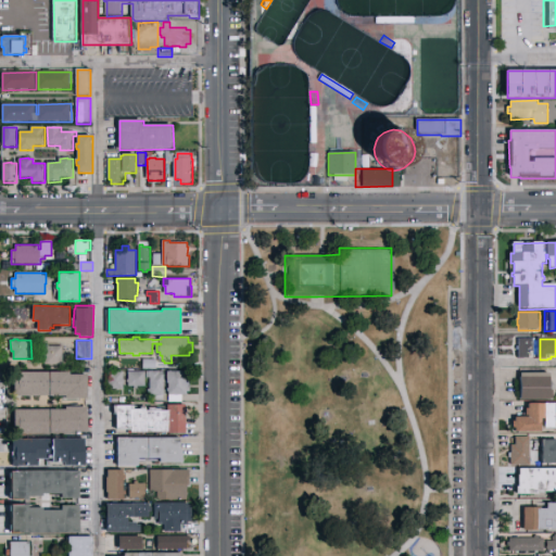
[(520,340),(534,340),(534,359),(520,359),(520,351),(518,351),(518,348),(520,348),(520,340)]
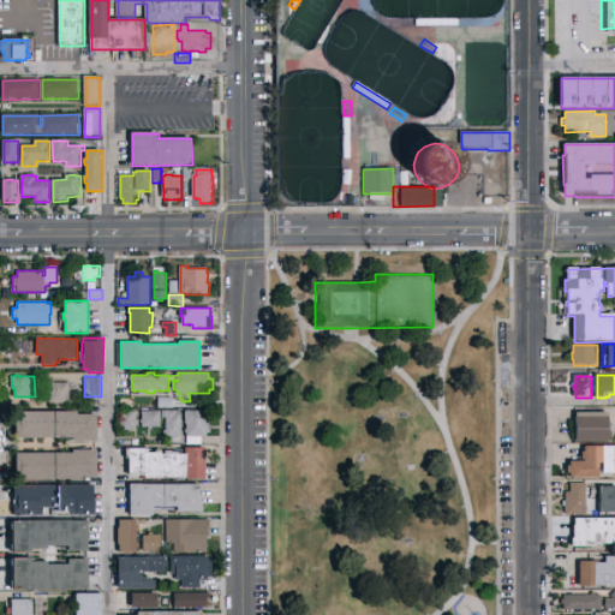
[(51,395),(48,395),(48,383),(51,383),(51,382),(55,382),(55,383),(70,383),(71,404),(51,404),(51,395)]
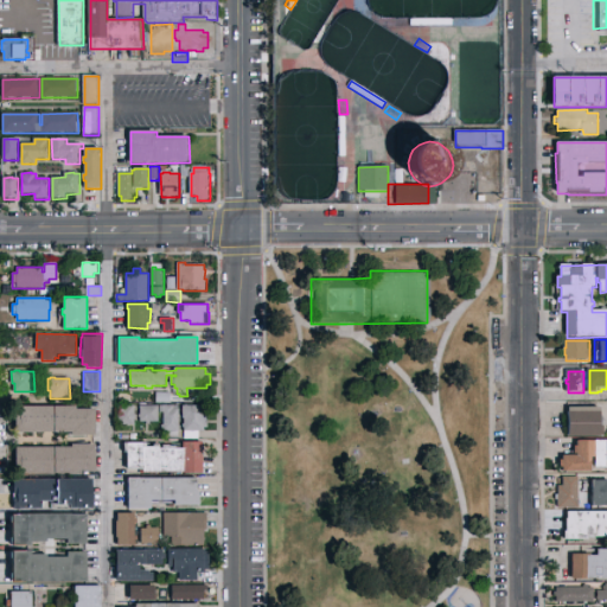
[(158,393),(172,393),(172,403),(158,402),(158,393)]
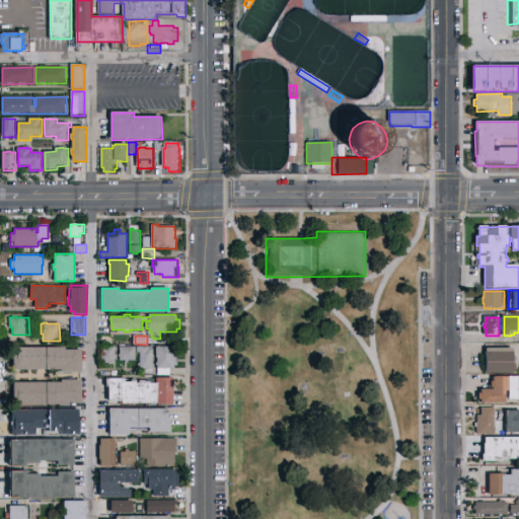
[(13,369),(13,347),(66,347),(66,349),(82,349),(82,371),(61,371),(61,369),(13,369)]
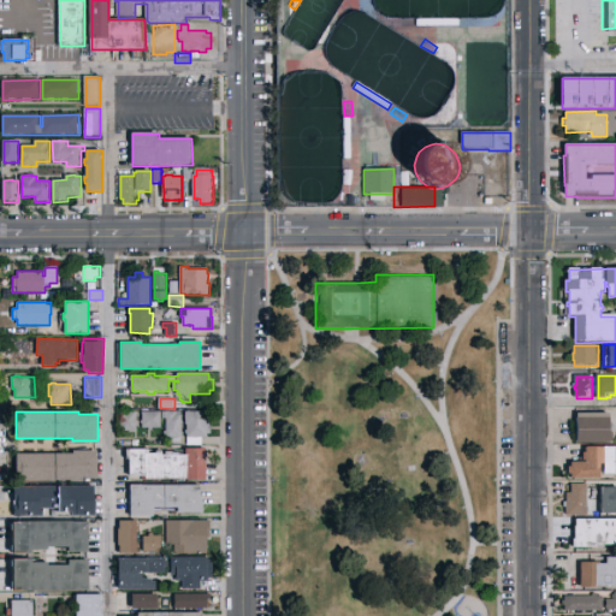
[(122,412),(137,412),(137,420),(140,421),(140,424),(137,424),(137,432),(130,432),(130,431),(120,431),(122,412)]
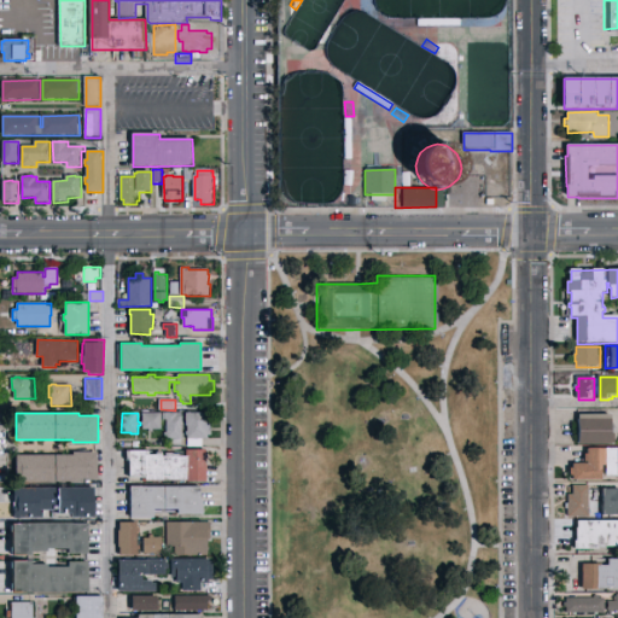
[(144,413),(163,413),(163,429),(144,429),(144,413)]
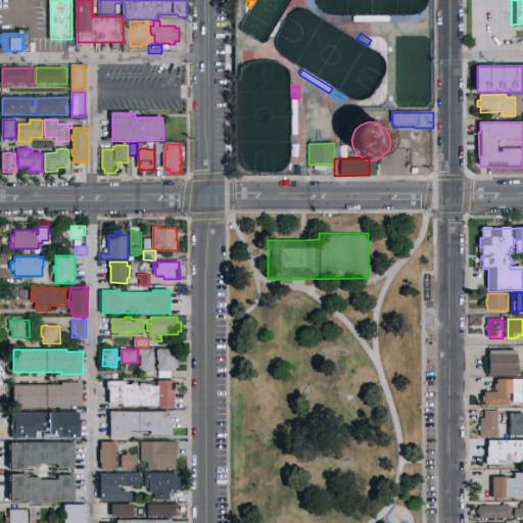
[(155,352),(155,378),(142,378),(142,369),(140,369),(140,366),(142,366),(142,355),(139,355),(139,349),(150,349),(150,352),(155,352)]
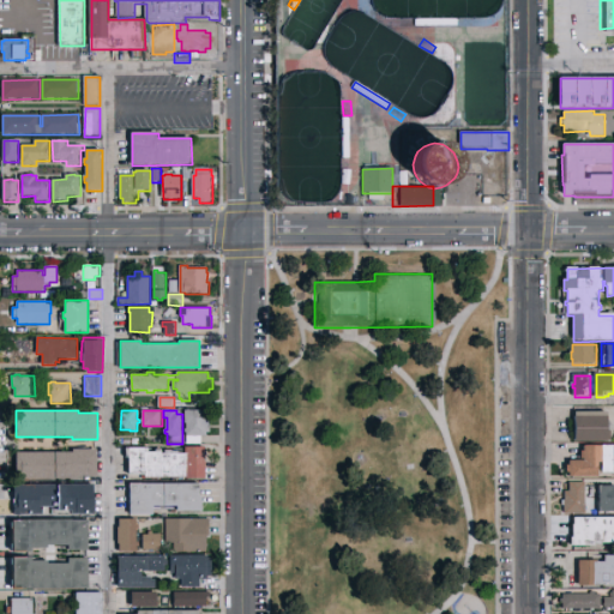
[(186,410),(211,410),(211,433),(208,433),(208,435),(203,435),(203,444),(188,444),(188,422),(186,422),(186,410)]
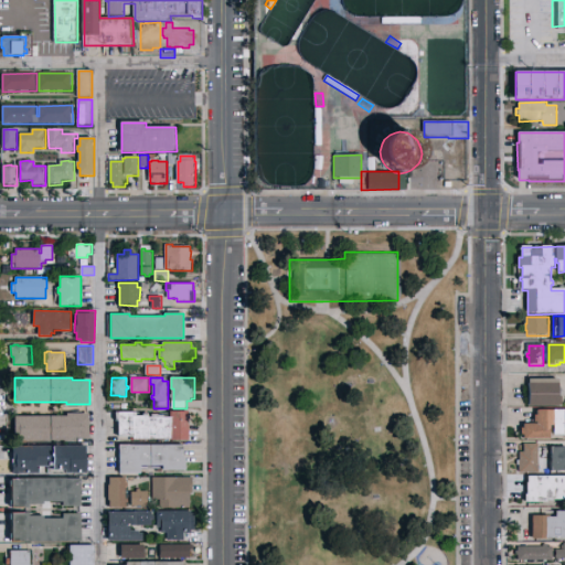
[(530,381),(561,381),(561,397),(564,397),(563,406),(561,406),(561,407),(530,407),(530,381)]
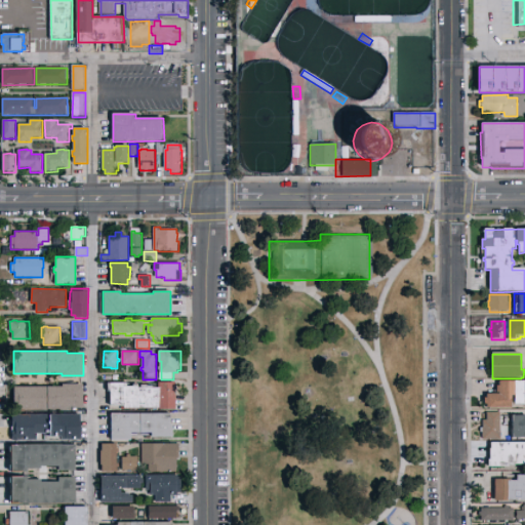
[(108,382),(128,382),(127,386),(133,386),(133,384),(138,384),(138,387),(142,387),(142,385),(153,386),(153,387),(159,387),(159,381),(176,381),(176,408),(150,408),(150,410),(142,410),(142,409),(122,408),(122,405),(110,405),(110,391),(108,391),(108,382)]
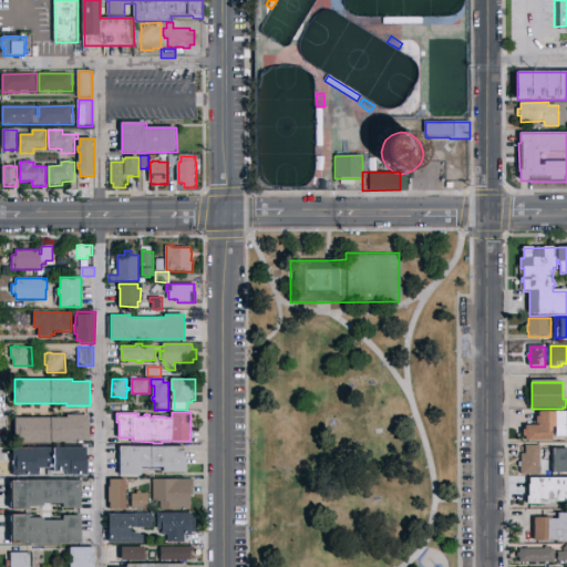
[(540,413),(566,413),(566,437),(557,439),(556,429),(554,429),(554,442),(527,442),(527,439),(524,439),(524,432),(527,432),(526,428),(540,426),(540,425),(537,425),(537,419),(540,419),(540,413)]
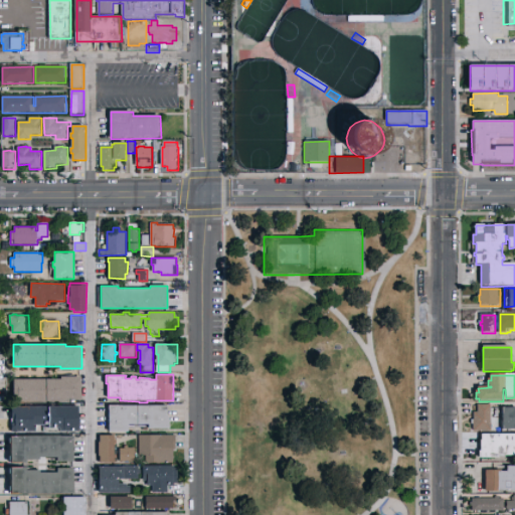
[(13,400),(13,379),(61,379),(61,376),(81,376),(81,398),(71,398),(71,401),(62,401),(62,400),(13,400)]
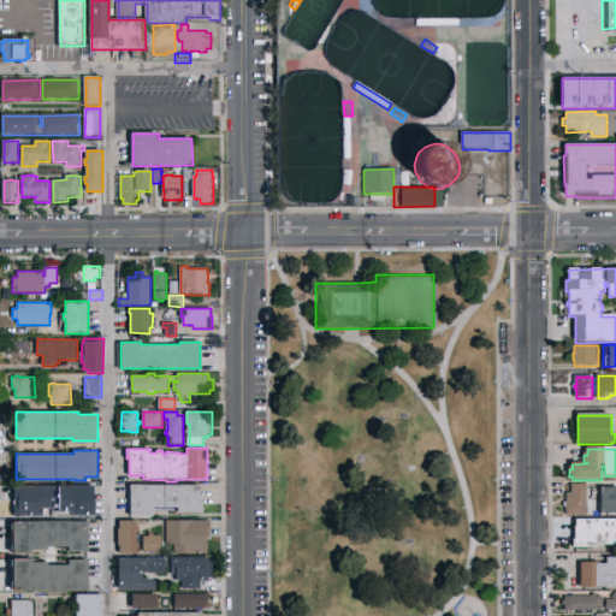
[(15,485),(57,486),(57,492),(58,492),(58,486),(94,486),(94,496),(96,496),(96,508),(94,508),(94,515),(72,515),(72,511),(53,511),(53,508),(42,508),(42,515),(15,515),(15,504),(17,504),(17,501),(15,501),(15,485)]
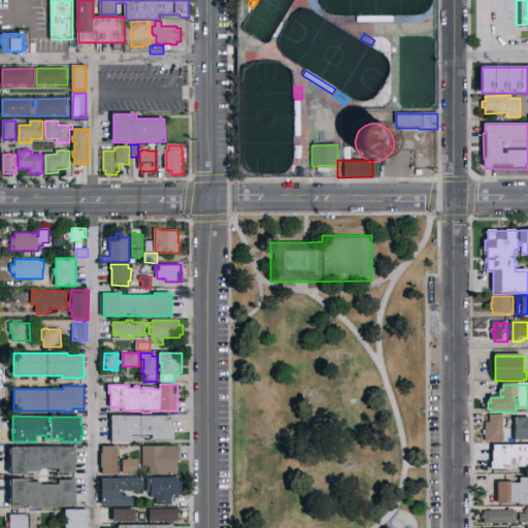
[(112,416),(172,416),(172,427),(174,427),(174,438),(153,438),(153,434),(132,434),(132,442),(112,442),(112,416)]
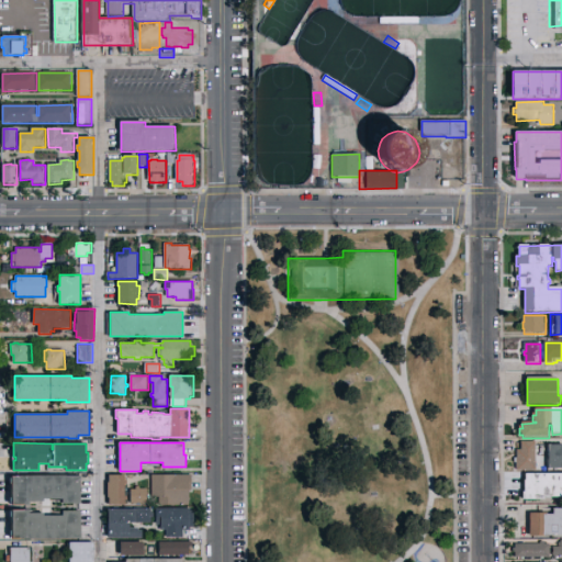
[(537,442),(537,471),(518,471),(518,470),(517,470),(517,463),(516,463),(515,459),(518,459),(518,451),(523,451),(523,442),(537,442)]
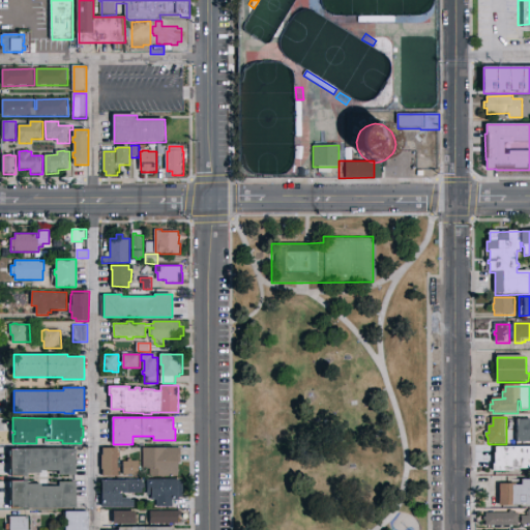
[(529,443),(519,443),(518,421),(529,420),(529,443)]
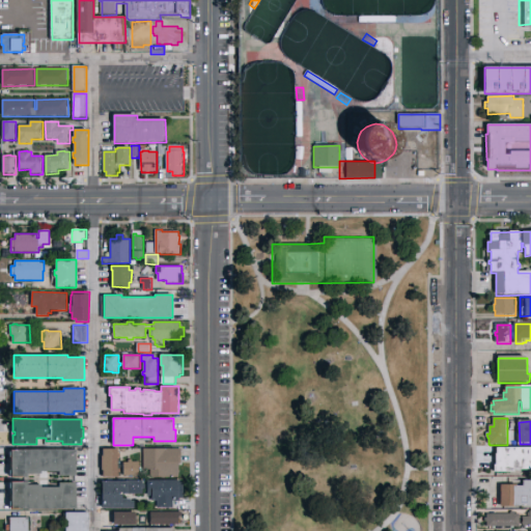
[(10,476),(10,448),(77,449),(77,475),(59,475),(59,472),(42,471),(42,474),(28,473),(28,477),(10,476)]
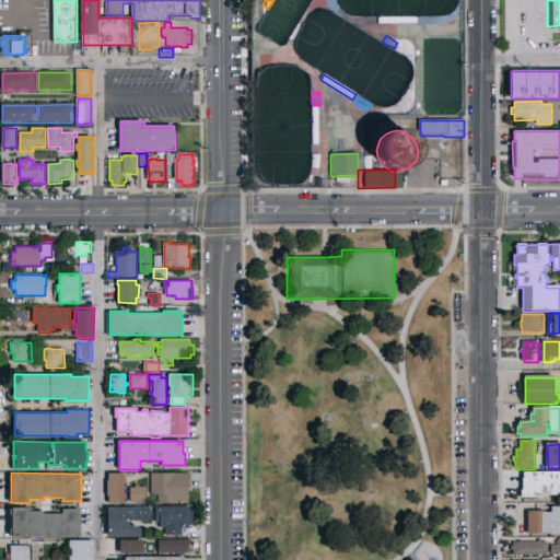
[(108,473),(125,473),(125,478),(127,478),(127,481),(125,481),(125,494),(127,494),(127,498),(125,498),(125,503),(109,503),(109,496),(107,496),(107,480),(108,480),(108,473)]
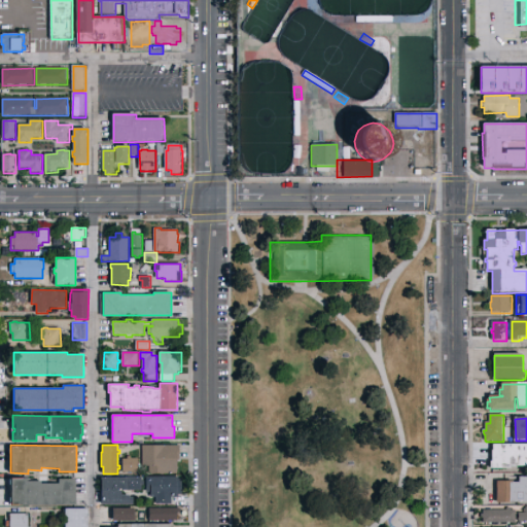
[(143,446),(181,446),(181,465),(178,465),(178,473),(150,473),(150,465),(143,465),(143,446)]
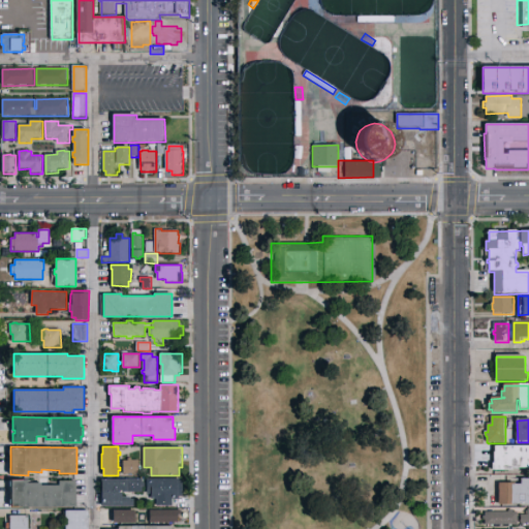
[(496,447),(528,447),(528,469),(514,470),(514,472),(493,472),(493,465),(495,465),(495,454),(496,454),(496,447)]
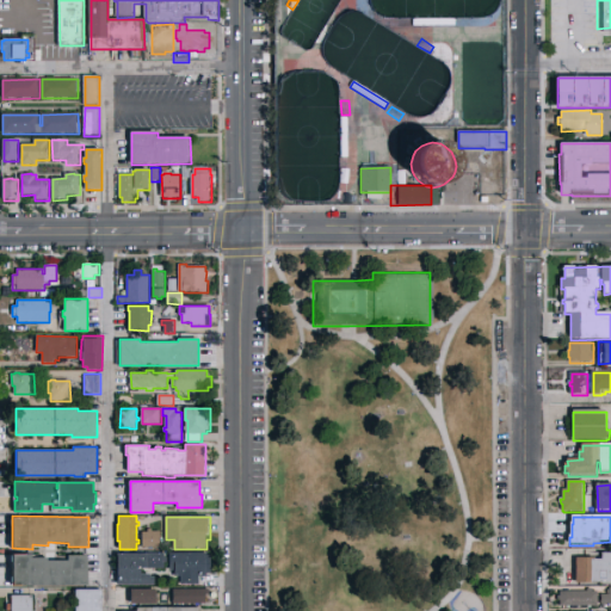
[(142,532),(149,532),(149,529),(153,529),(153,531),(161,531),(161,547),(143,548),(142,532)]
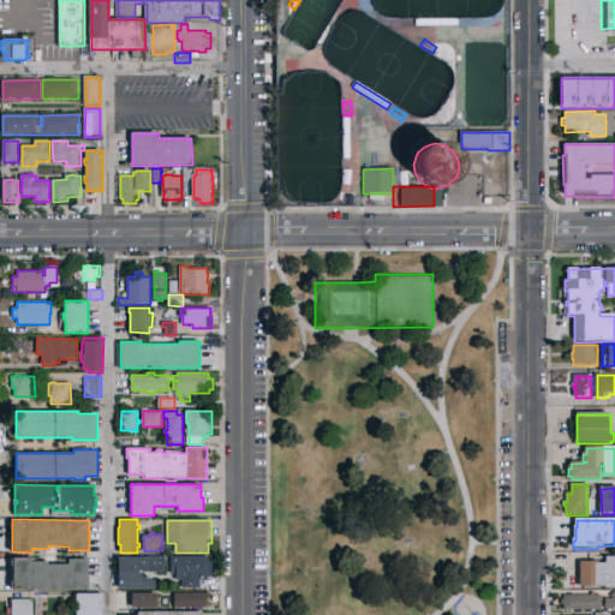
[(118,556),(166,556),(166,560),(168,561),(168,567),(166,567),(166,572),(142,572),(142,578),(151,578),(151,580),(156,580),(156,589),(118,589),(118,556)]
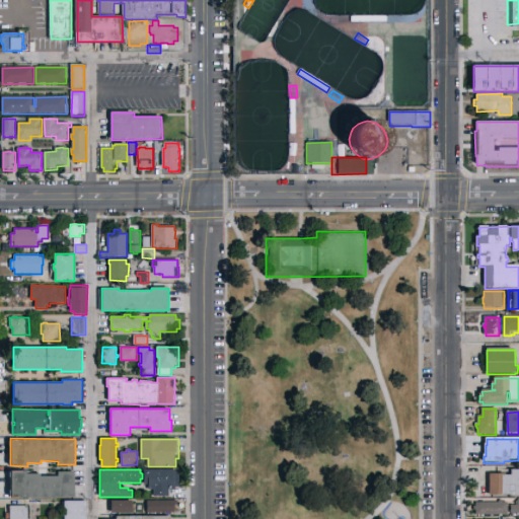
[(145,469),(176,469),(176,471),(179,471),(179,488),(175,488),(175,490),(169,490),(169,497),(154,497),(154,490),(149,490),(149,485),(145,485),(145,469)]
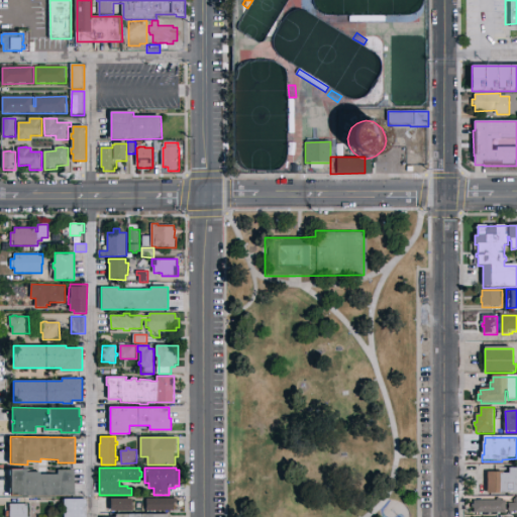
[(10,469),(26,469),(27,472),(40,472),(40,475),(58,475),(58,470),(75,470),(75,495),(10,495),(10,469)]
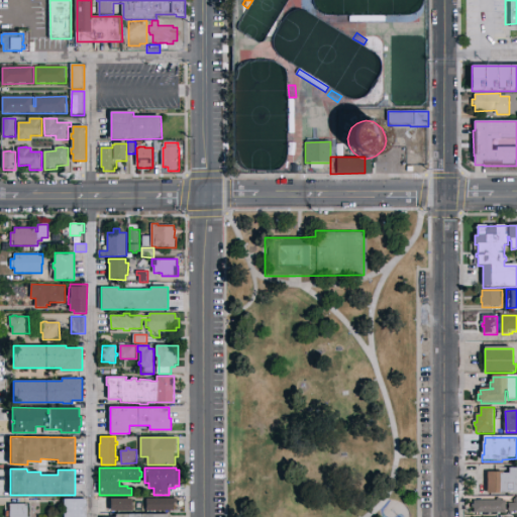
[(516,495),(488,495),(488,474),(502,474),(502,469),(510,469),(510,470),(516,470),(516,495)]
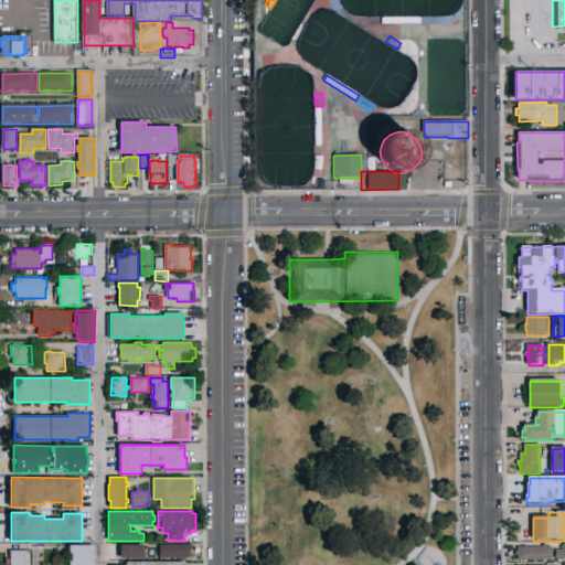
[(120,544),(144,544),(145,558),(120,558),(120,544)]
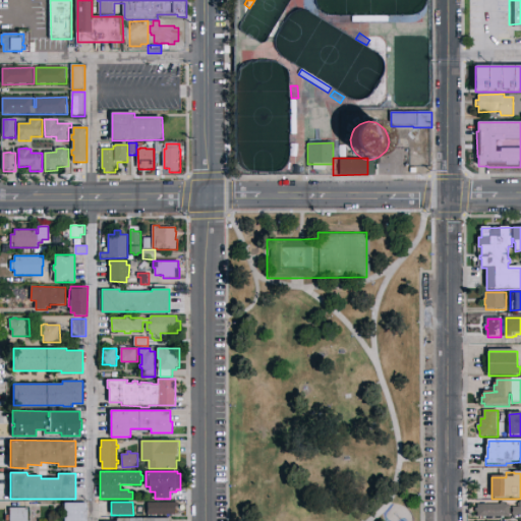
[(148,503),(178,502),(178,507),(176,507),(176,515),(148,515),(148,503)]
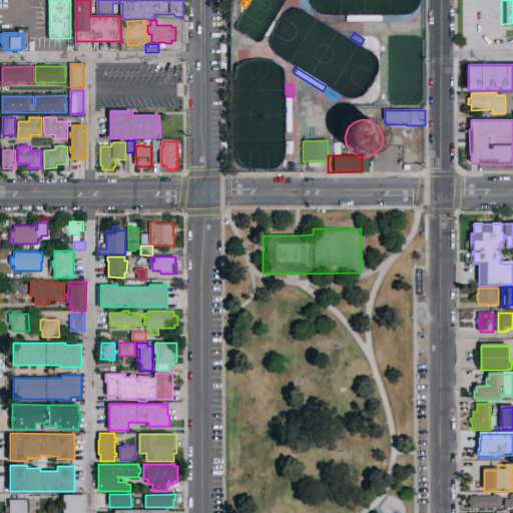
[(512,494),(502,495),(502,507),(512,506),(512,494)]
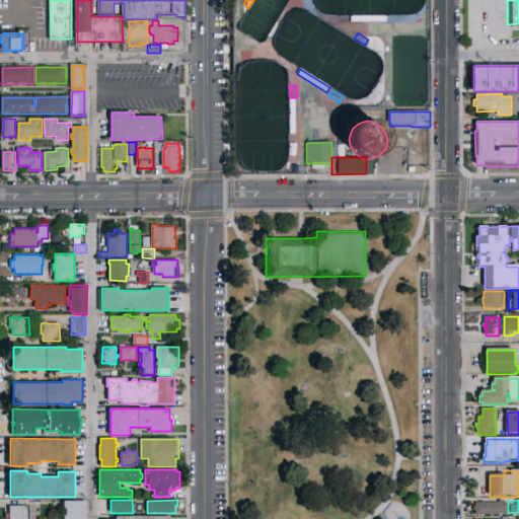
[(64,518),(64,501),(87,501),(87,518),(64,518)]
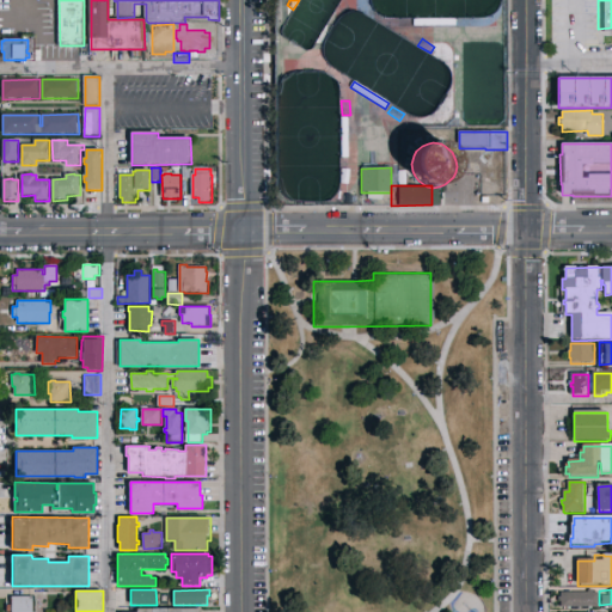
[(562,609),(562,601),(560,601),(560,599),(562,599),(562,594),(589,593),(589,591),(594,591),(594,593),(600,593),(600,609),(562,609)]
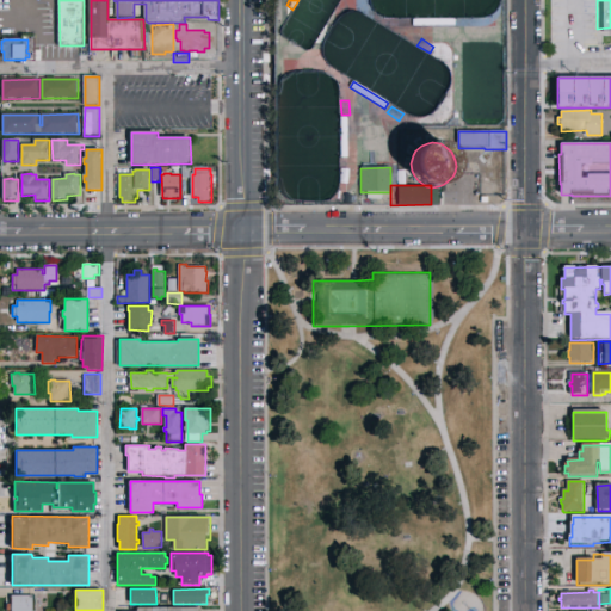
[(11,596),(34,596),(34,610),(7,610),(7,604),(11,604),(11,596)]
